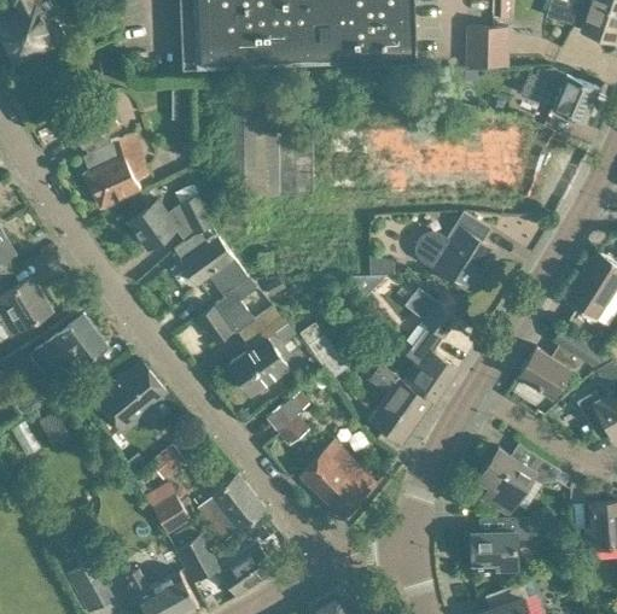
[(10,0),(13,6),(16,5),(19,15),(6,22),(6,19),(0,22),(0,42),(1,41),(13,66),(52,47),(34,9),(33,10),(28,0),(10,0)]
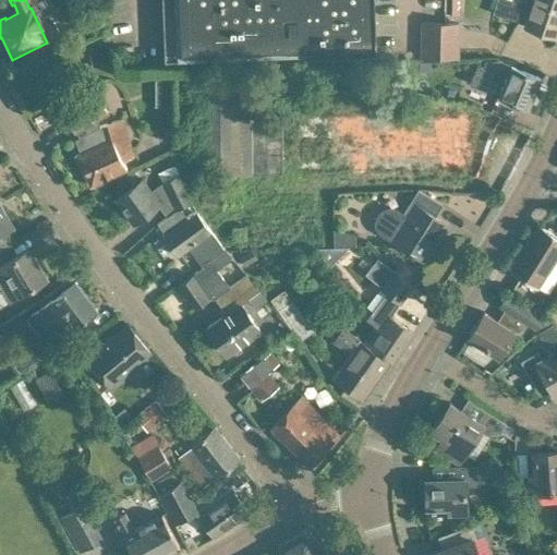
[(372,0),(160,0),(164,64),(287,59),(287,58),(274,58),(274,51),(302,50),(302,58),(375,56),(372,0)]
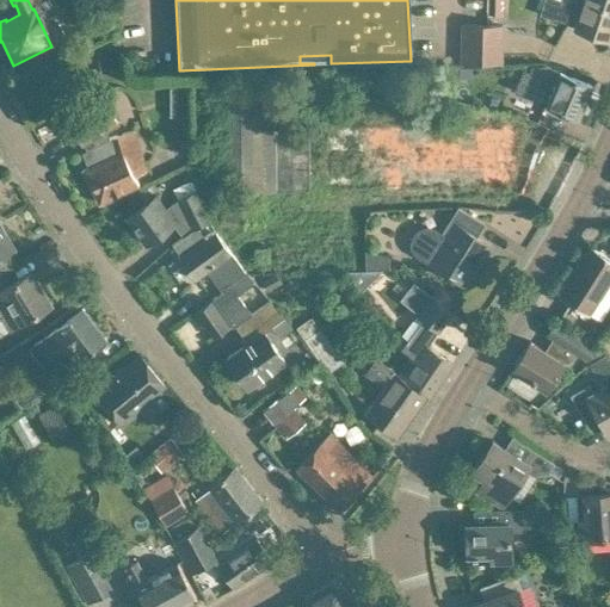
[(501,19),(500,0),(486,0),(486,19),(501,19)]
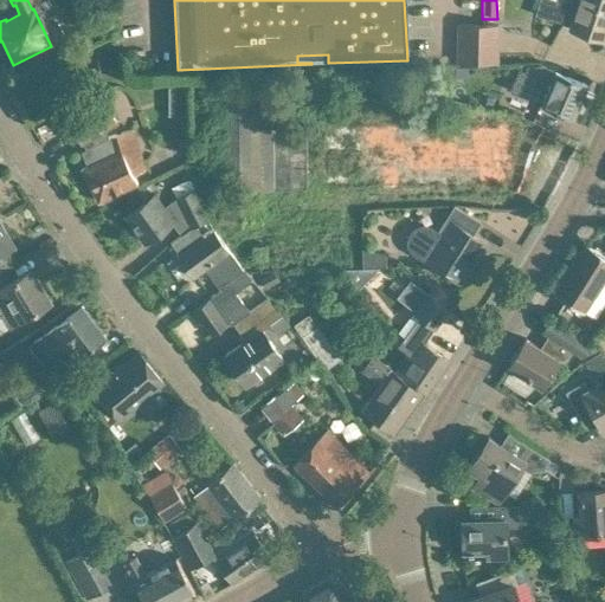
[(603,43),(604,37),(604,0),(555,0),(548,23),(570,30),(570,32),(603,43)]
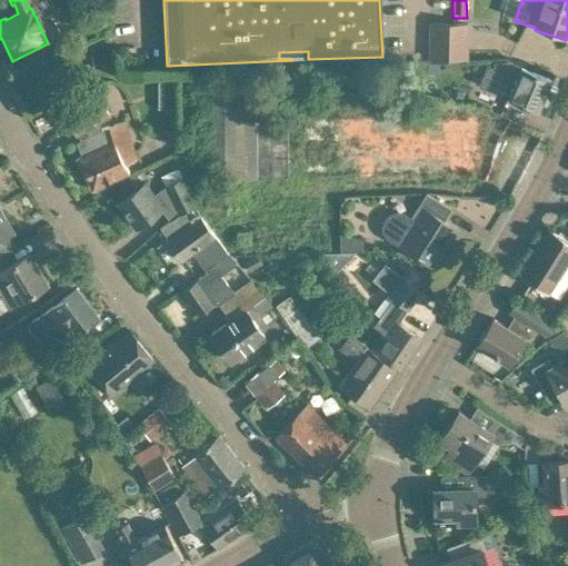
[(466,27),(452,27),(430,26),(429,61),(465,62),(466,27)]
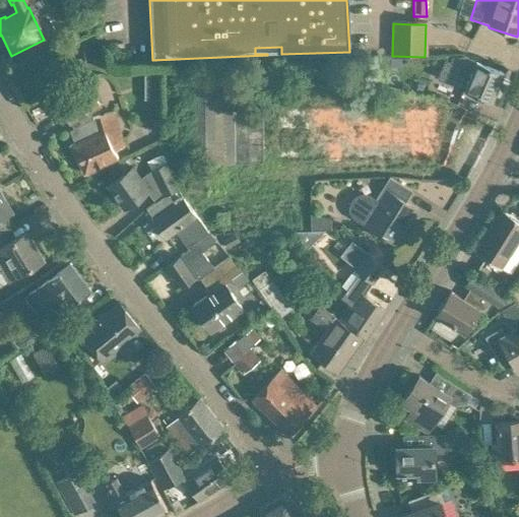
[(101,49),(86,51),(89,66),(104,63),(101,49)]
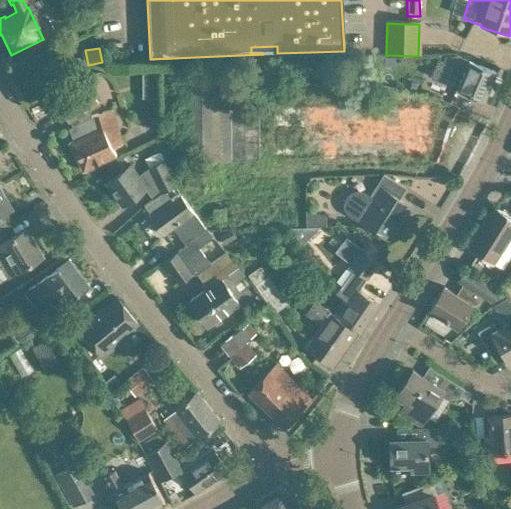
[(436,61),(428,78),(483,102),(495,75),(468,63),(468,64),(455,58),(454,59),(444,58),(441,63),(436,61)]
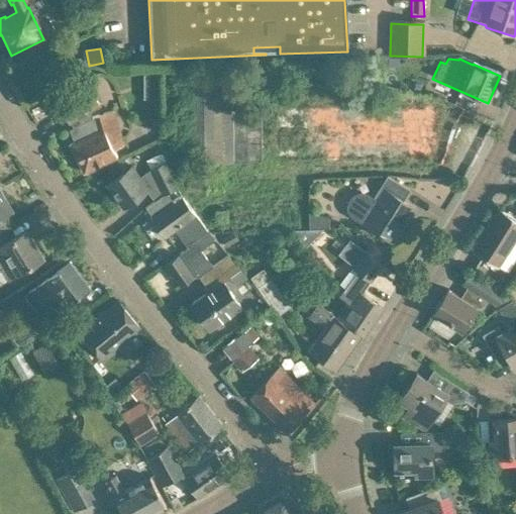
[(344,139),(344,99),(327,99),(327,83),(307,83),(307,128),(321,128),(321,139),(344,139)]
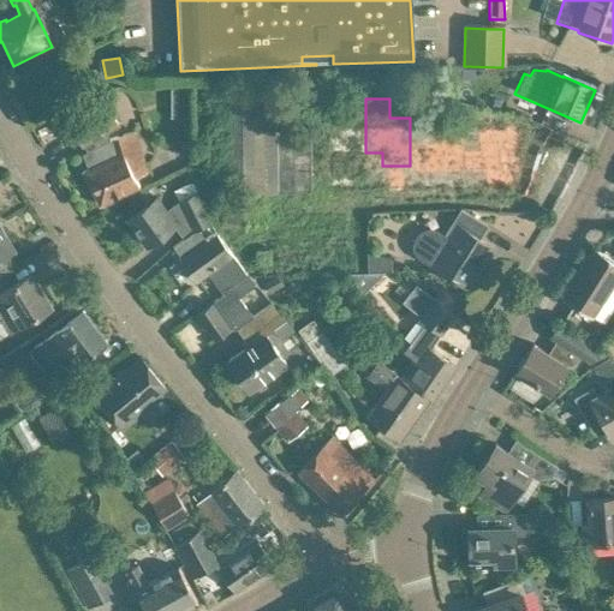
[(430,118),(410,118),(410,166),(437,166),(437,153),(454,153),(454,99),(430,99),(430,118)]
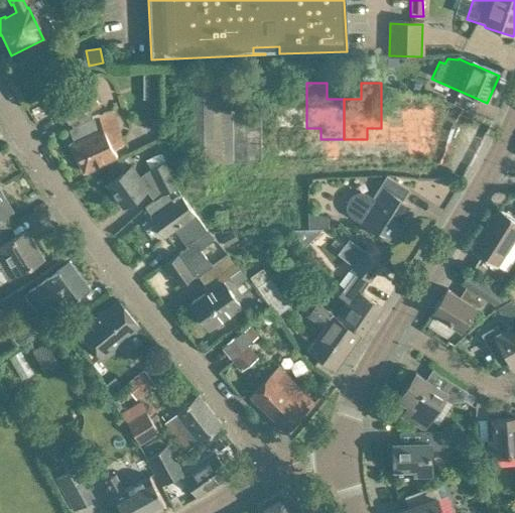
[(86,85),(56,103),(72,130),(68,132),(74,144),(69,146),(83,175),(116,159),(113,152),(122,148),(113,115),(92,120),(88,113),(99,107),(86,85)]
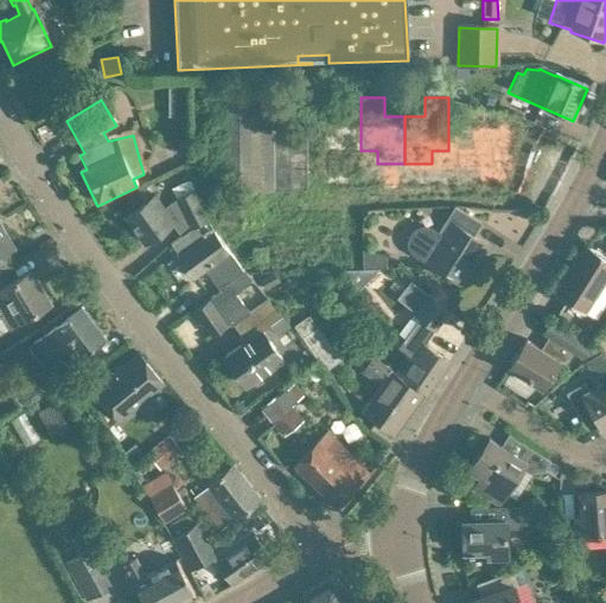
[(476,120),(490,122),(491,114),(478,110),(476,120)]
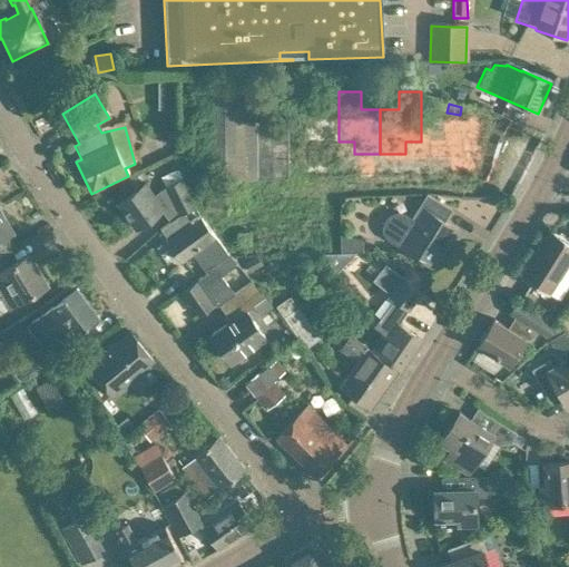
[(234,119),(234,139),(274,139),(274,119),(234,119)]
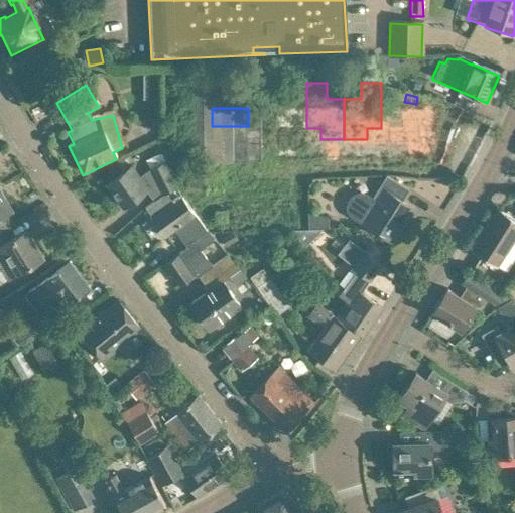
[(463,150),(472,127),(432,110),(422,133),(463,150)]
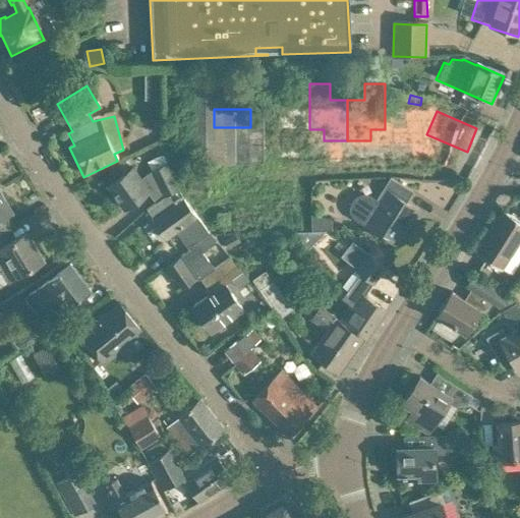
[(250,144),(250,127),(214,127),(214,144),(250,144)]
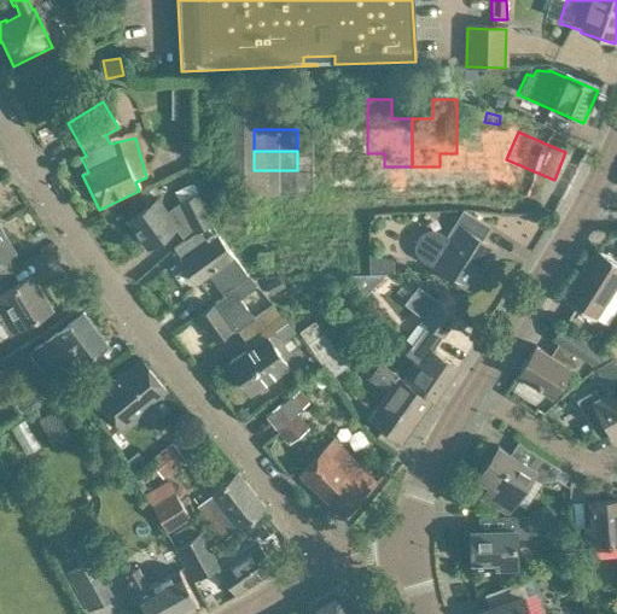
[(215,185),(215,170),(205,170),(205,185),(215,185)]
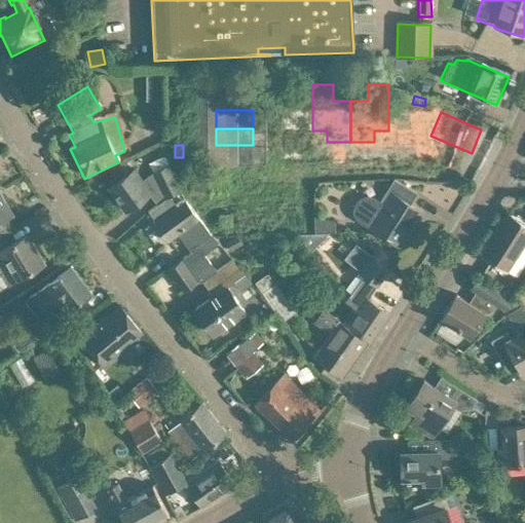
[(253,162),(253,145),(216,145),(216,162),(253,162)]
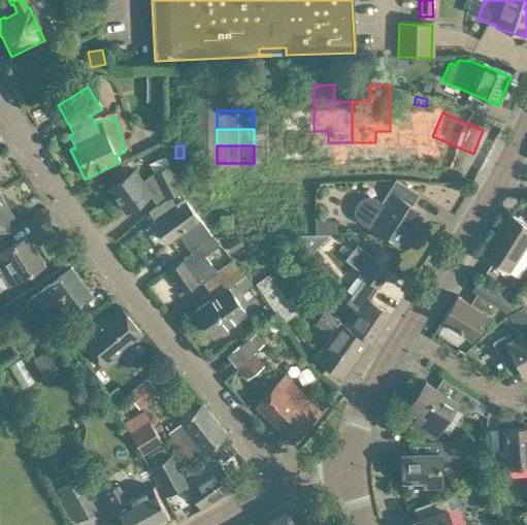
[(254,181),(254,163),(217,163),(217,181),(254,181)]
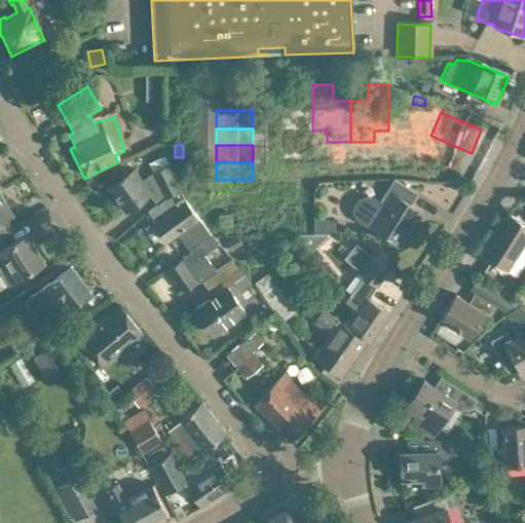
[(166,167),(152,175),(165,200),(169,198),(180,193),(166,167)]
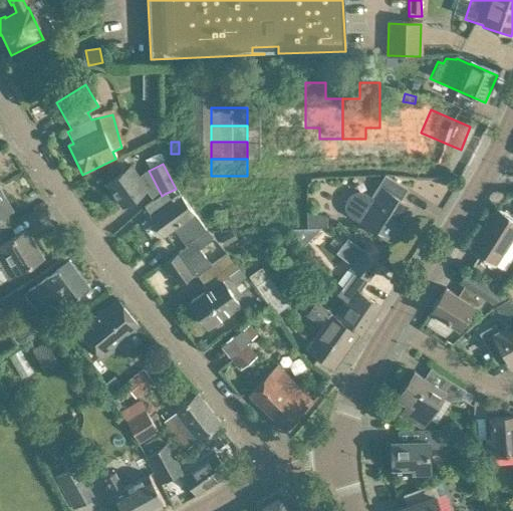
[(172,179),(179,176),(175,165),(167,168),(172,179)]
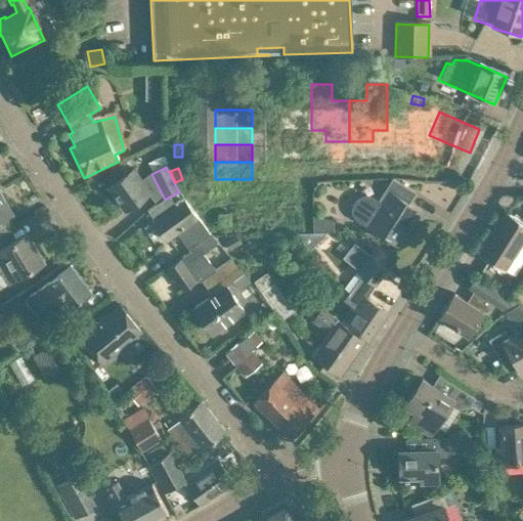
[(132,171),(109,188),(125,212),(147,196),(156,207),(165,200),(151,174),(138,180),(132,171)]
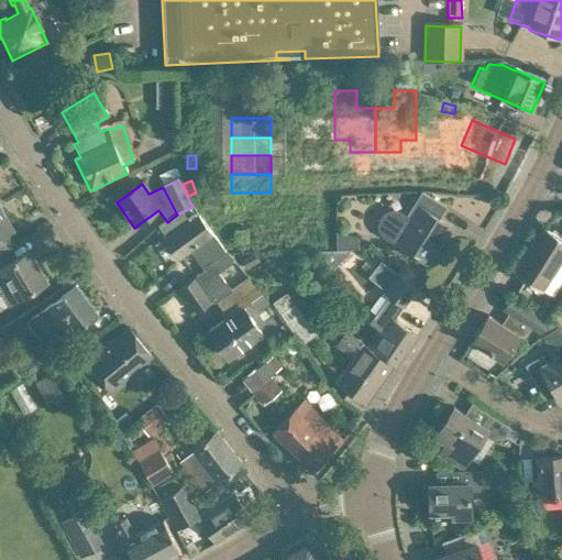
[(400,213),(384,241),(387,243),(394,246),(395,246),(411,256),(410,259),(415,261),(416,260),(428,266),(450,230),(438,222),(445,209),(421,194),(406,218),(400,213)]
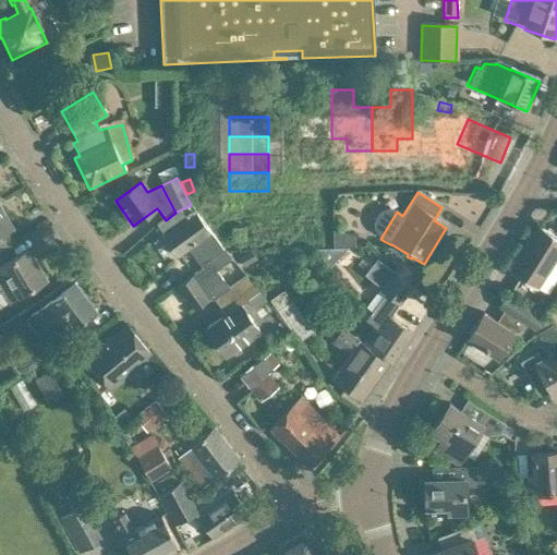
[(0,238),(4,236),(13,230),(0,209),(0,238)]
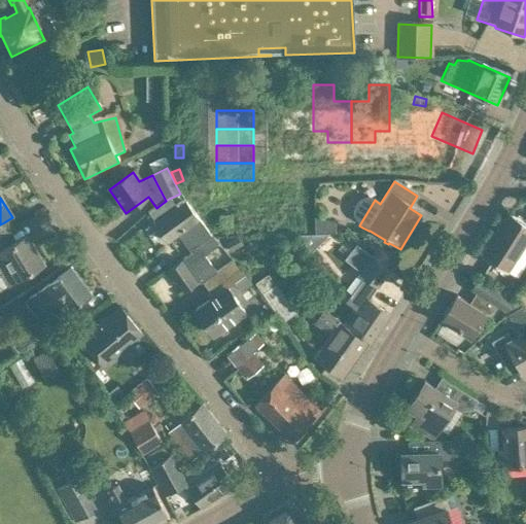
[(156,208),(147,214),(154,224),(152,225),(166,244),(176,238),(187,253),(189,252),(190,255),(180,263),(196,285),(199,284),(200,286),(202,285),(216,274),(205,257),(218,247),(211,237),(209,238),(184,203),(176,209),(169,199),(166,201),(156,208)]
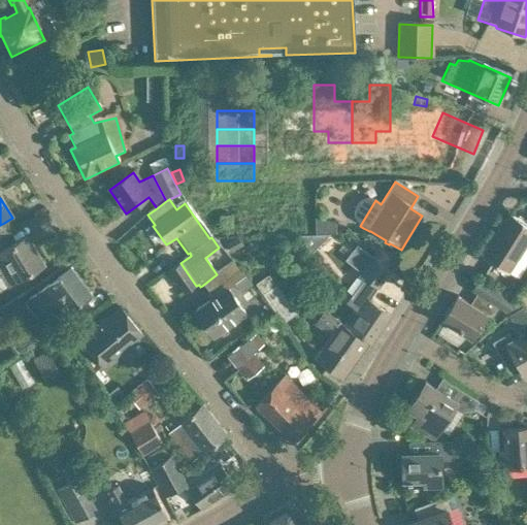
[(526,265),(526,226),(508,216),(481,259),(507,275),(517,260),(526,265)]
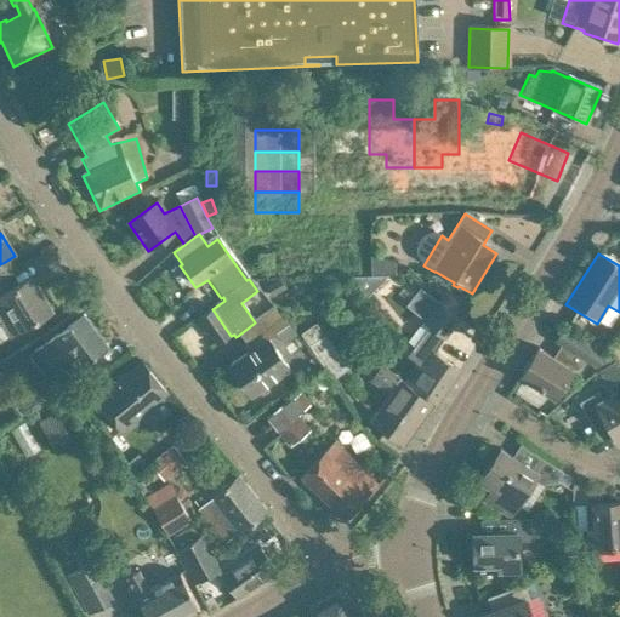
[(394,266),(370,260),(370,279),(394,278),(394,266)]
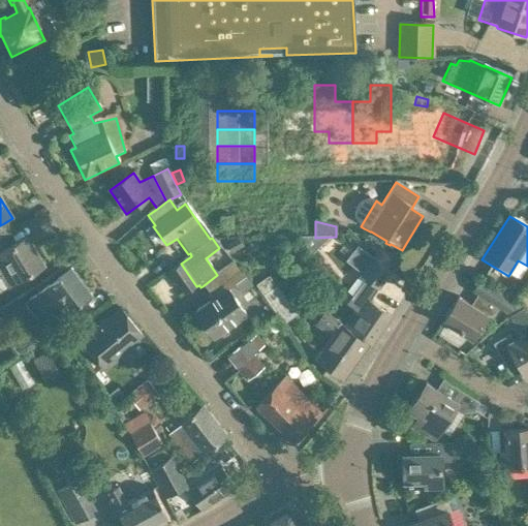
[(218,240),(230,240),(230,231),(218,231),(218,240)]
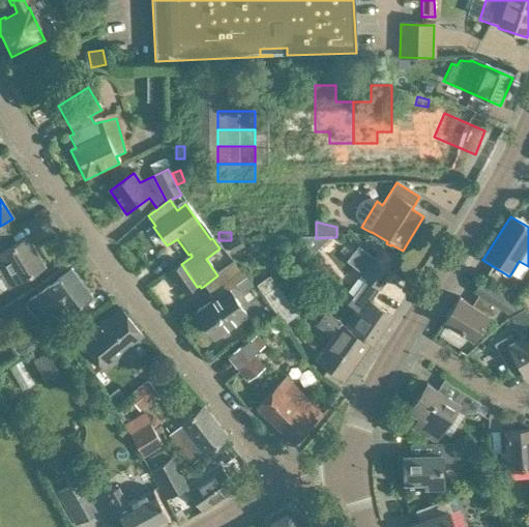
[(330,238),(298,238),(313,257),(330,238)]
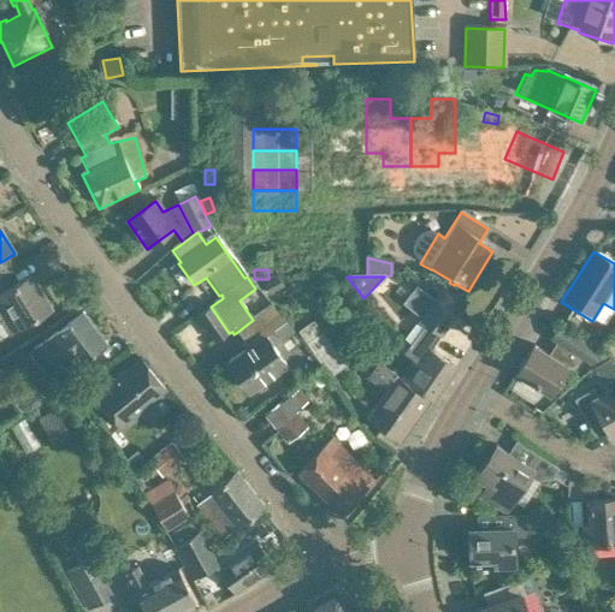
[(51,312),(30,279),(0,296),(0,324),(9,337),(51,312)]
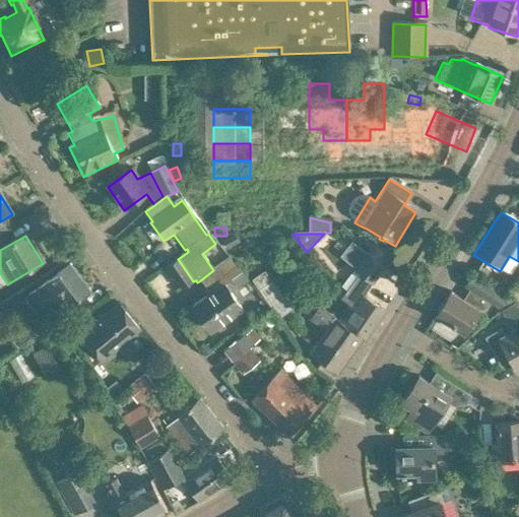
[(384,269),(369,257),(368,257),(358,249),(345,264),(355,272),(361,277),(372,284),(384,269)]
